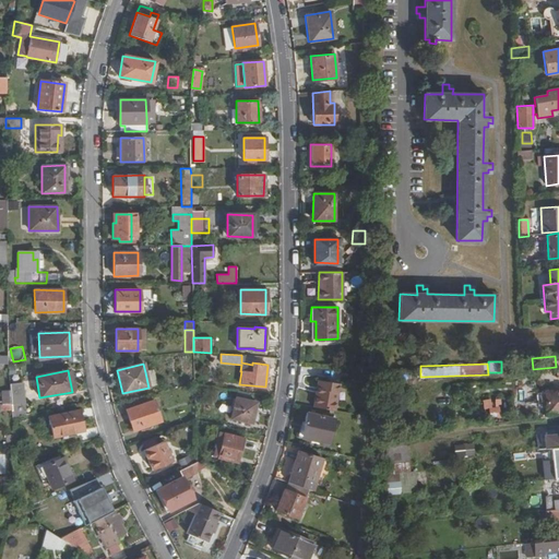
[(145,372),(149,388),(156,385),(153,370),(145,372)]
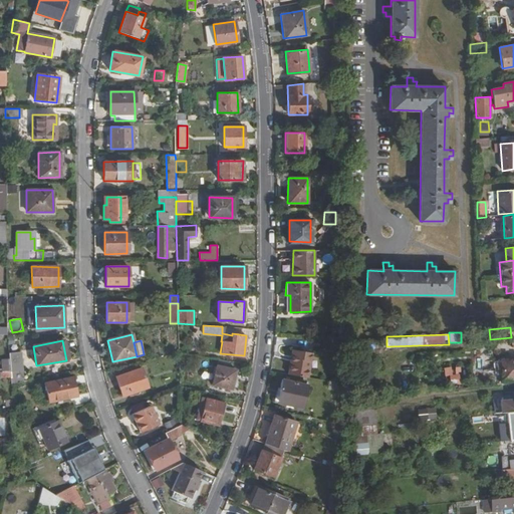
[(289,360),(287,373),(307,377),(311,353),(294,350),(292,361),(289,360)]
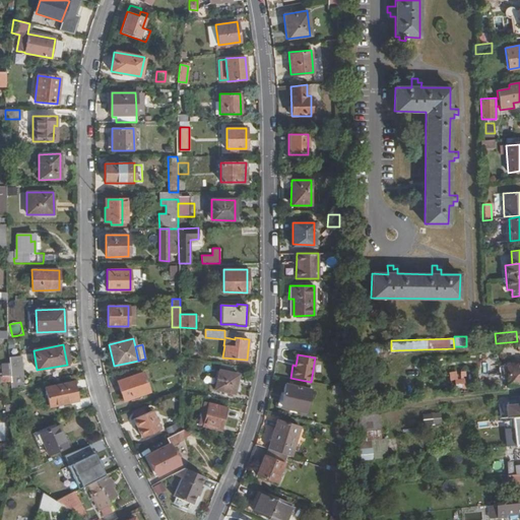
[(20,356),(9,358),(9,364),(10,376),(11,381),(11,387),(22,385),(20,356)]
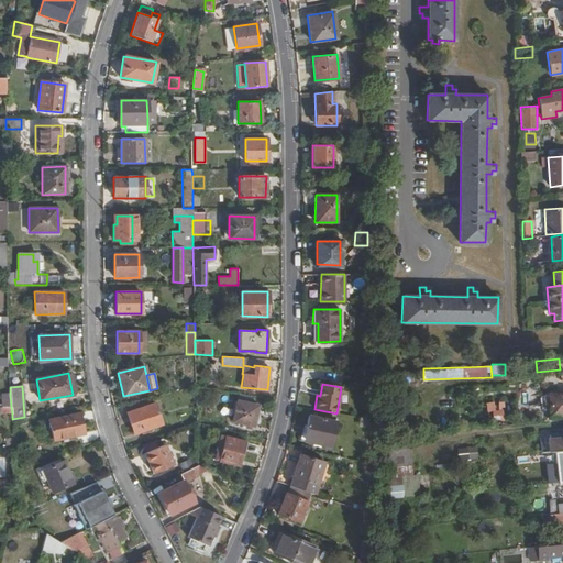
[(562,415),(562,393),(548,395),(550,417),(562,415)]
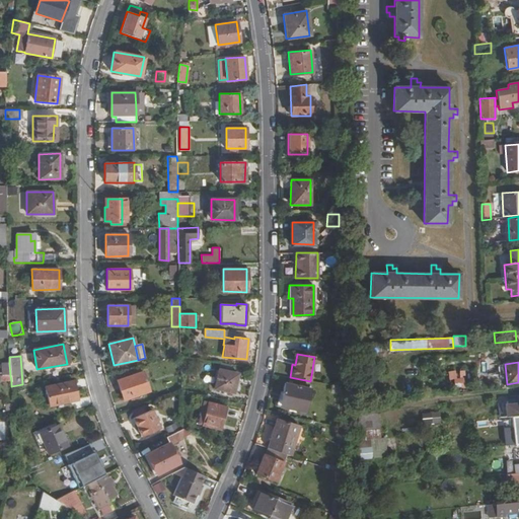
[(10,375),(9,363),(1,363),(2,375),(10,375)]
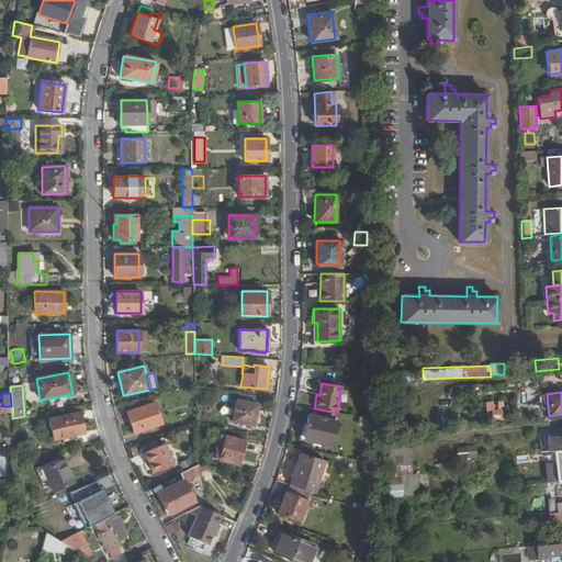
[(253,426),(258,405),(236,400),(232,420),(253,426)]
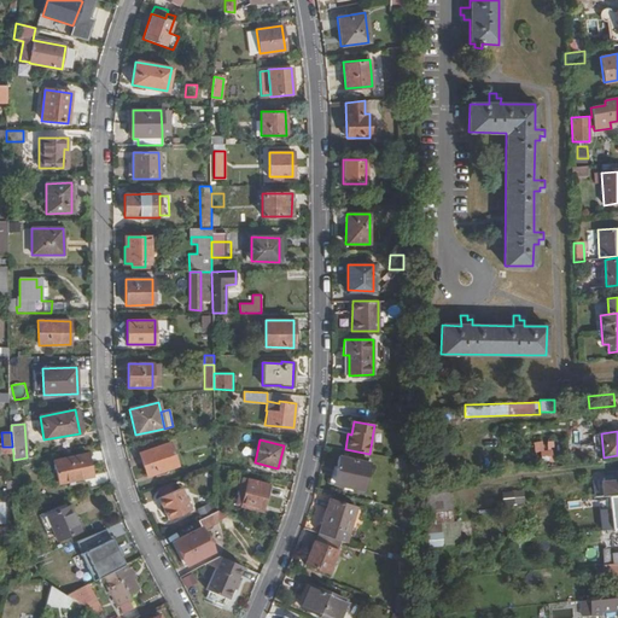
[(534,442),(535,458),(555,456),(554,441),(534,442)]
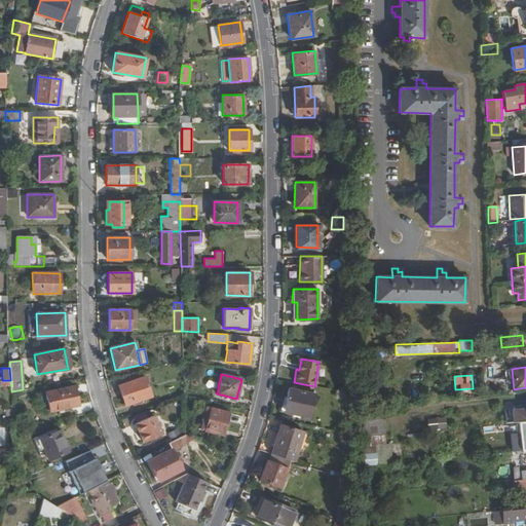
[(151,397),(144,377),(118,386),(124,405),(151,397)]
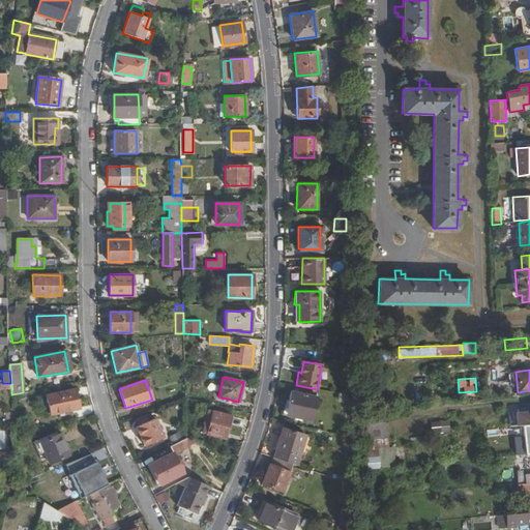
[(79,409),(75,389),(46,395),(50,414),(79,409)]
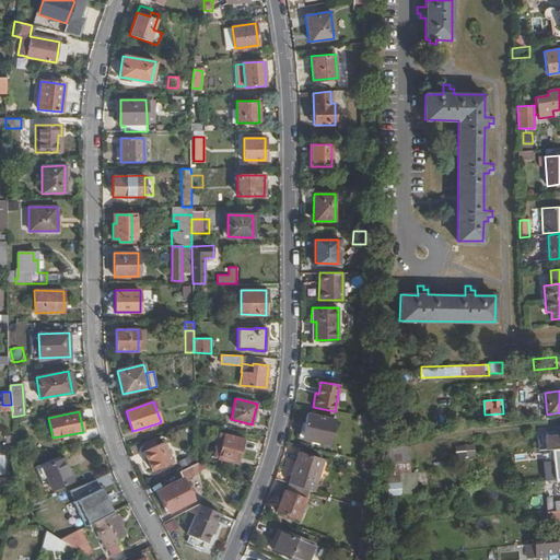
[(329,445),(335,419),(305,412),(301,435),(318,440),(317,442),(329,445)]
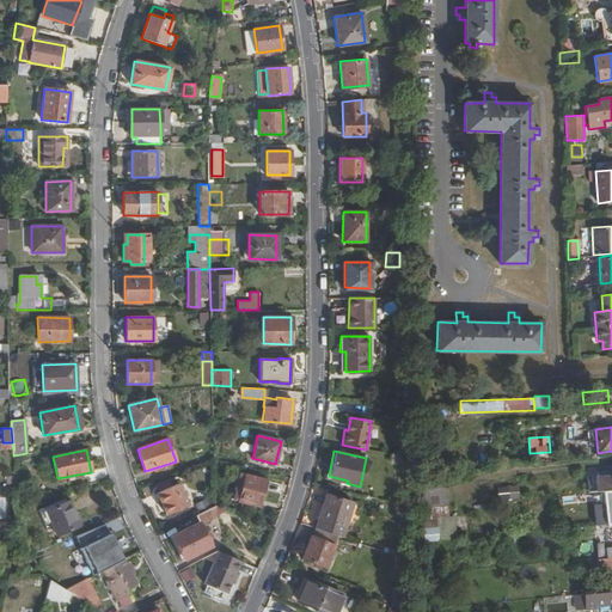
[(402,464),(402,456),(392,453),(390,461),(402,464)]
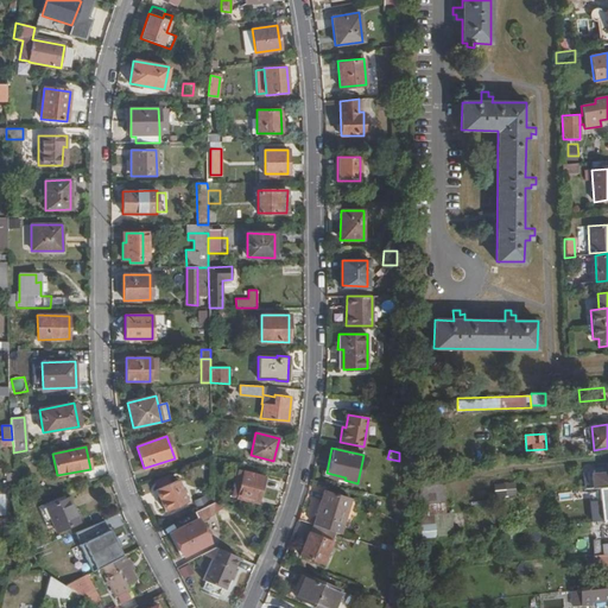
[(593,488),(607,486),(607,464),(590,467),(593,488)]
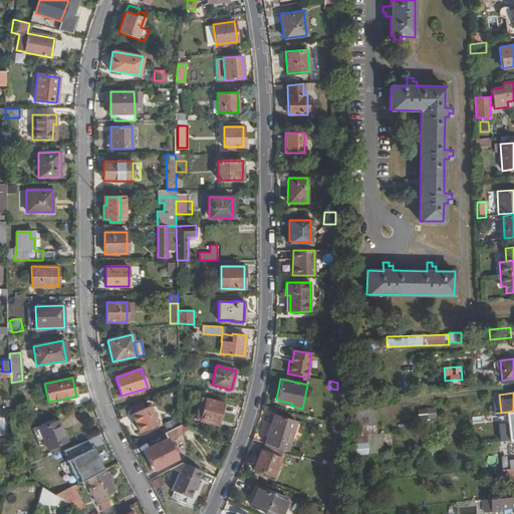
[(203,411),(200,421),(218,426),(223,403),(200,397),(198,410),(203,411)]
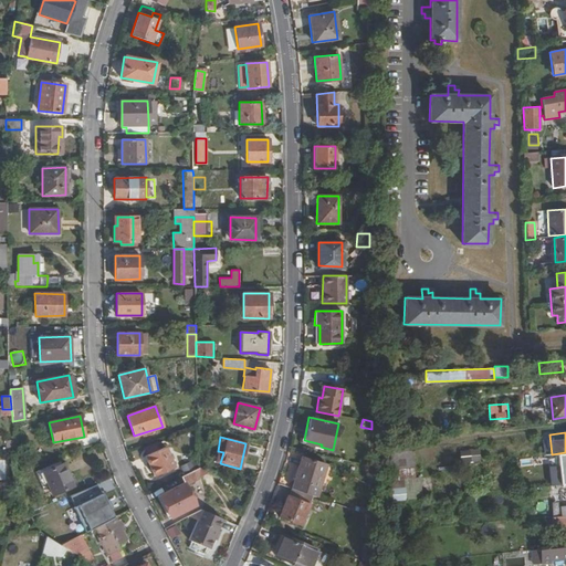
[(410,437),(387,439),(390,469),(391,470),(394,501),(409,499),(408,486),(415,486),(416,499),(436,496),(435,477),(413,478),(413,469),(413,468),(410,437)]
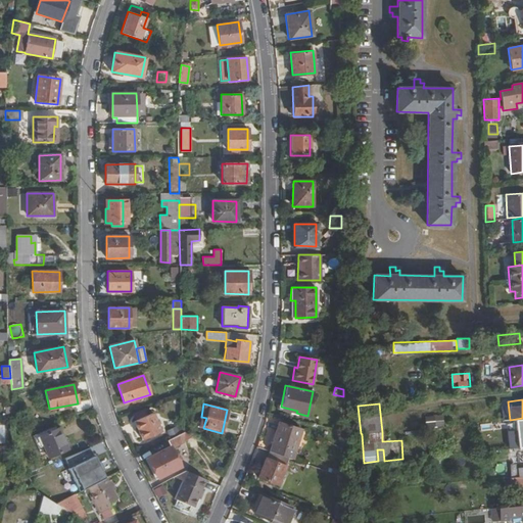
[(161,431),(152,413),(134,421),(142,439),(161,431)]
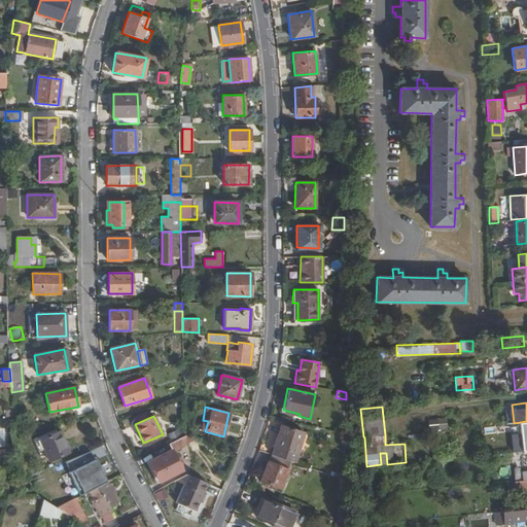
[(447,419),(429,418),(429,429),(447,429),(447,419)]
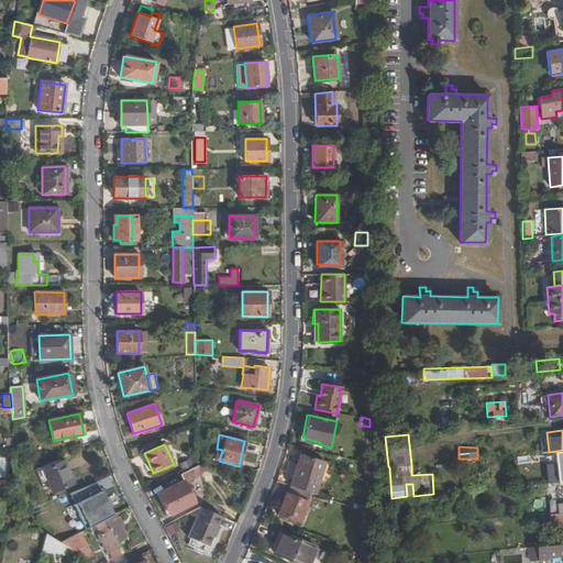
[(562,450),(549,452),(547,452),(548,464),(562,462),(562,450)]
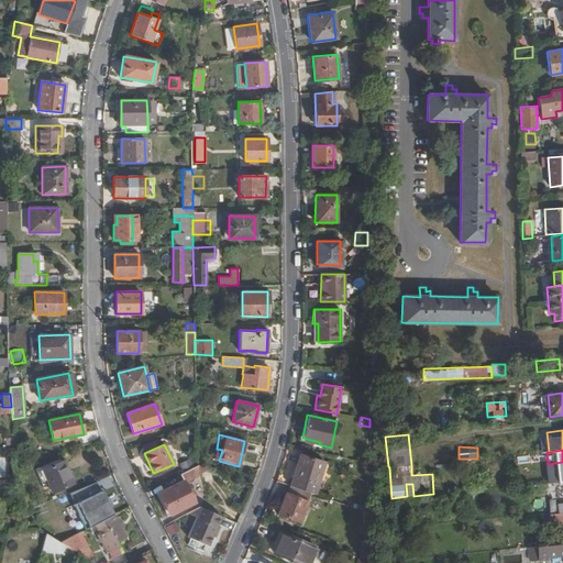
[(311,494),(315,495),(326,462),(300,453),(289,486),(311,494)]
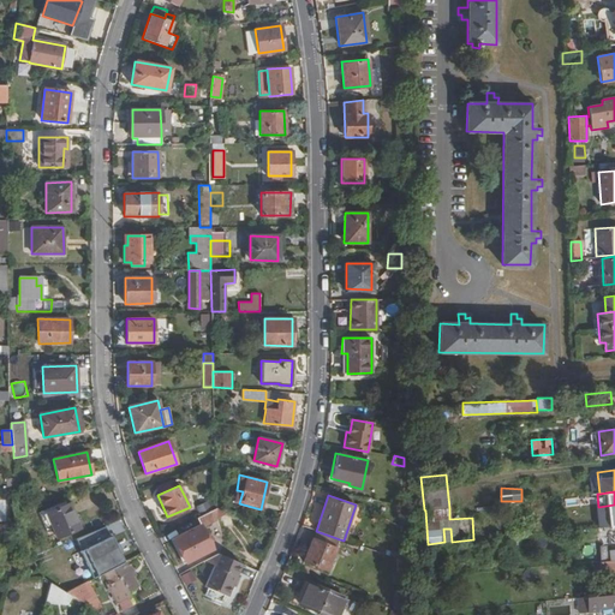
[(79,529),(69,503),(46,513),(57,538),(79,529)]
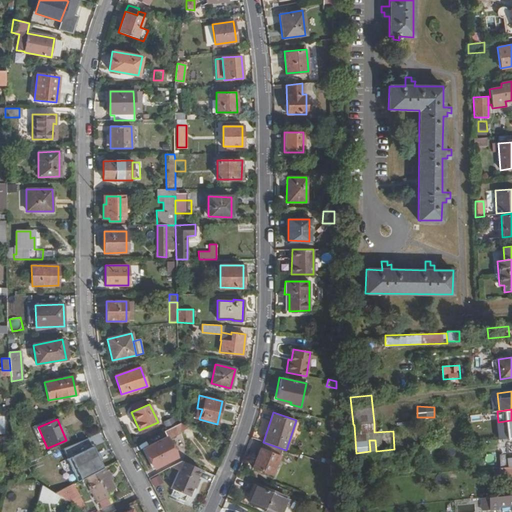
[(179,433),(179,423),(163,431),(166,437),(144,448),(154,468),(176,457),(167,440),(179,433)]
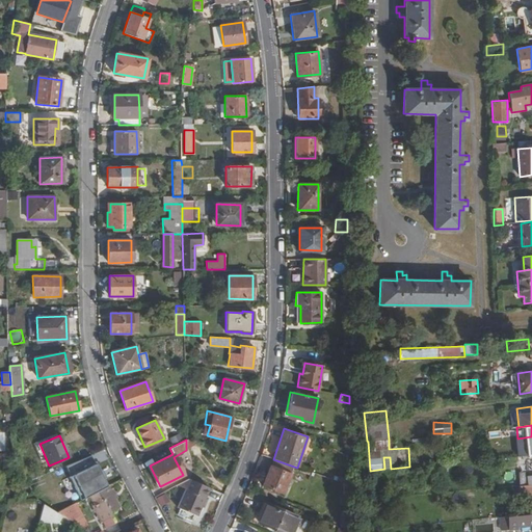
[(273,459),(272,459),(270,467),(291,474),(294,467),(273,459)]
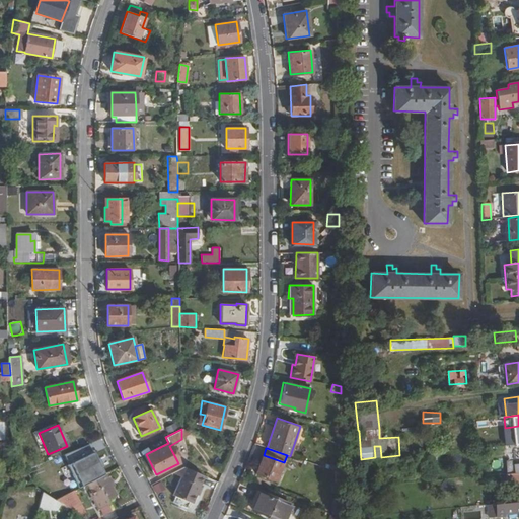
[(284,462),(264,455),(255,473),(275,483),(284,462)]
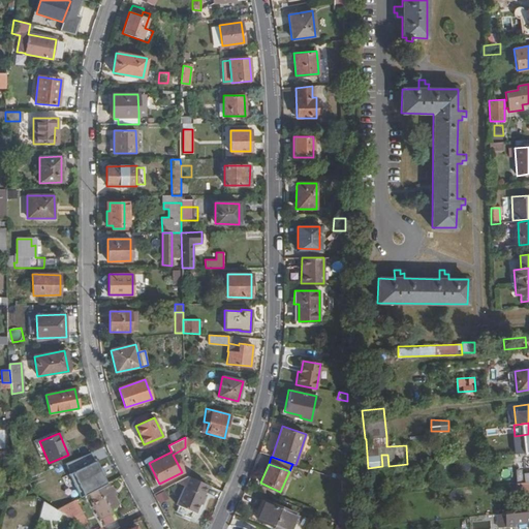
[(176,481),(184,486),(176,504),(179,506),(191,511),(195,514),(196,509),(203,495),(208,485),(187,475),(184,477),(176,481)]
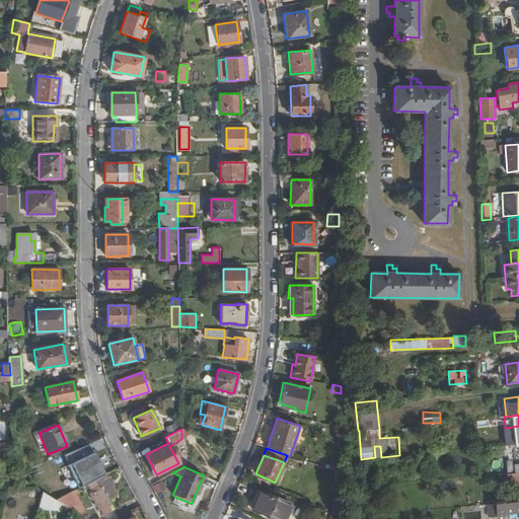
[(31,467),(25,469),(28,475),(33,472),(31,467)]
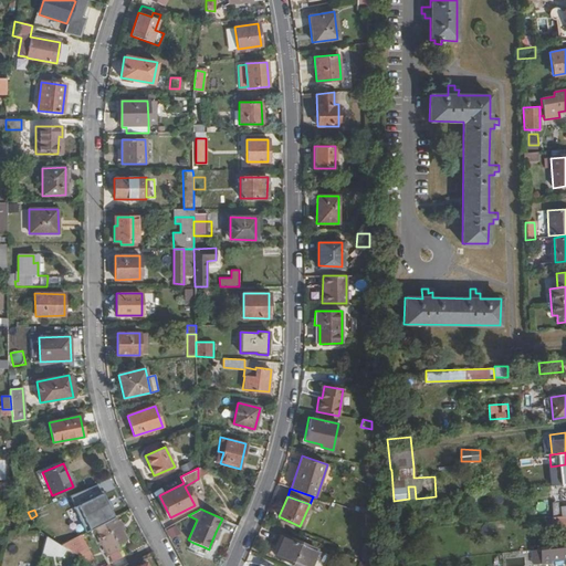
[(37,515),(31,519),(38,531),(39,532),(45,536),(60,545),(61,545),(71,540),(62,522),(45,531),(37,515)]
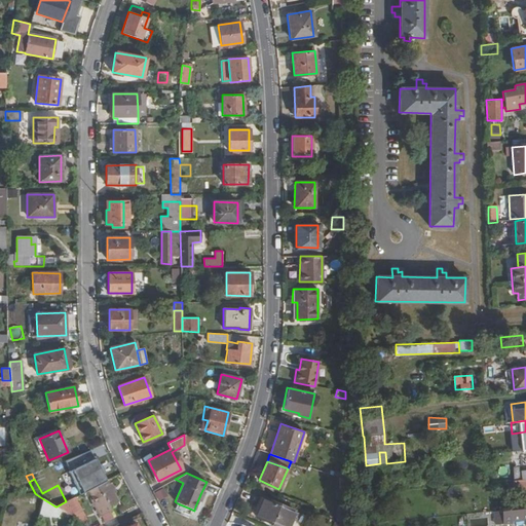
[(115,489),(110,479),(89,489),(95,499),(92,500),(100,515),(110,510),(108,506),(118,501),(112,490),(115,489)]
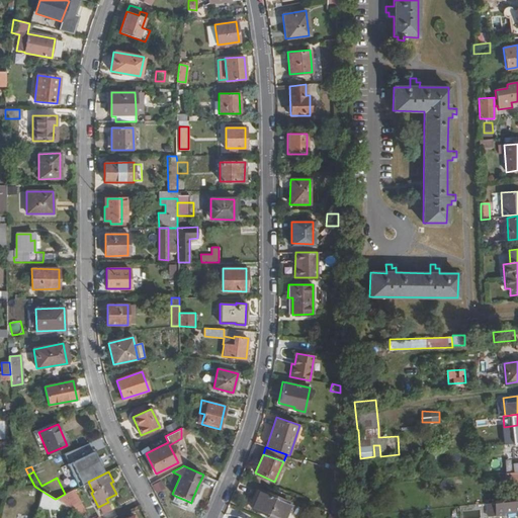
[(201,486),(198,485),(192,499),(194,500),(201,486)]
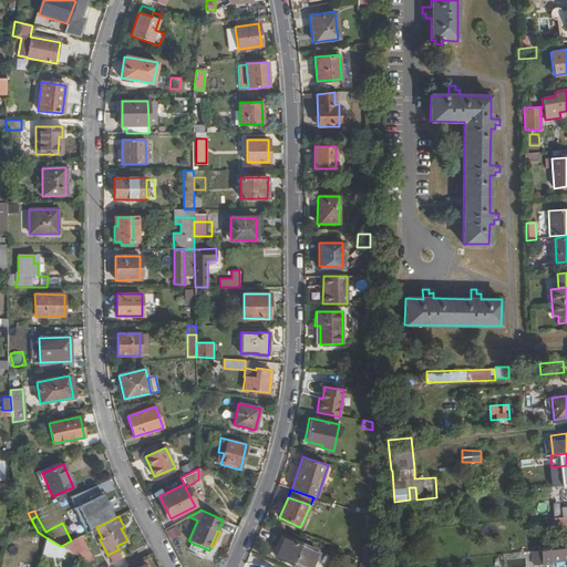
[(270,555),(297,566),(310,566),(318,552),(282,535),(278,545),(276,544),(270,555)]
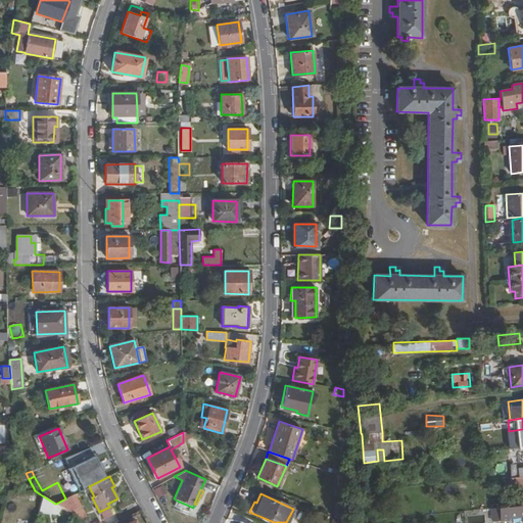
[(55,504),(42,495),(41,502),(52,509),(55,504)]
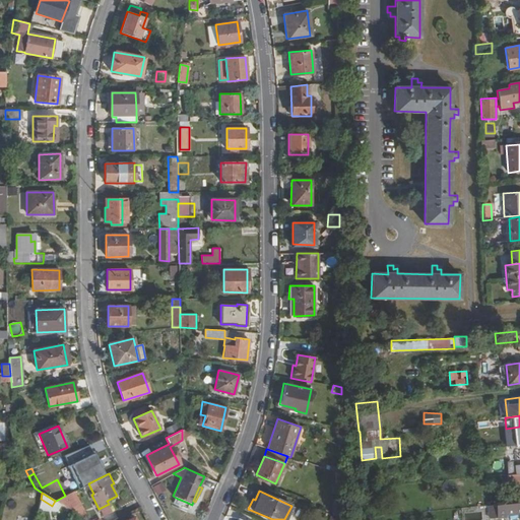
[(71,493),(65,496),(56,501),(70,509),(78,506),(71,493)]
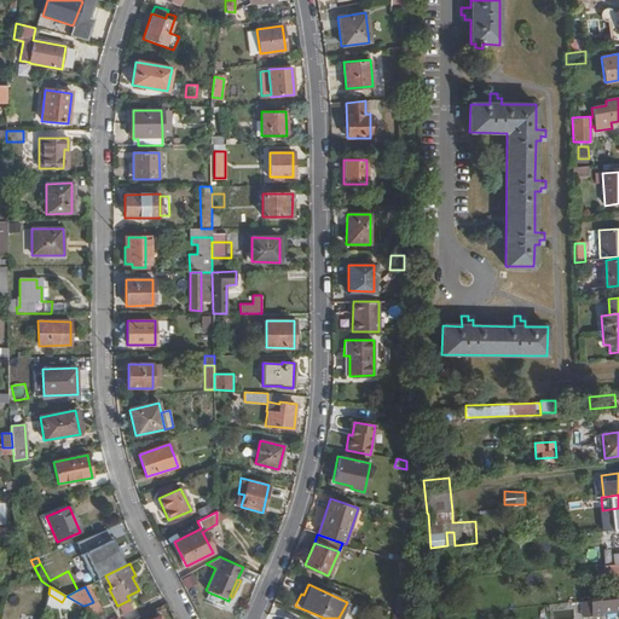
[(618,588),(605,590),(605,600),(618,599),(618,588)]
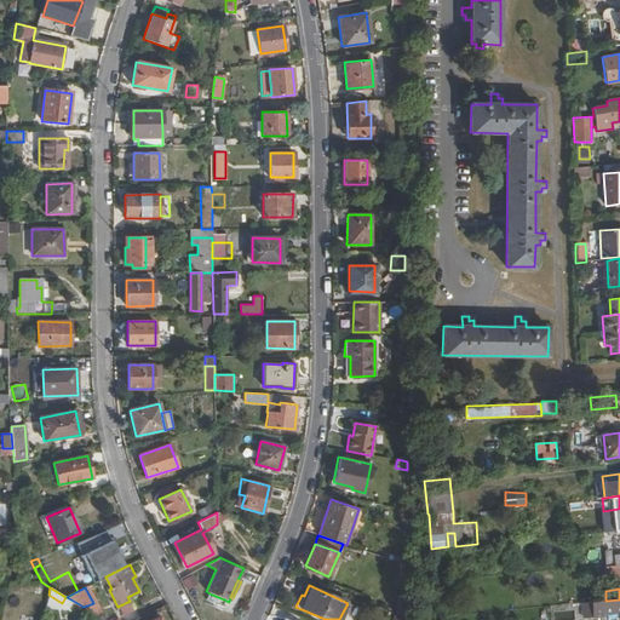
[(222,603),(224,600),(210,593),(207,597),(222,603)]
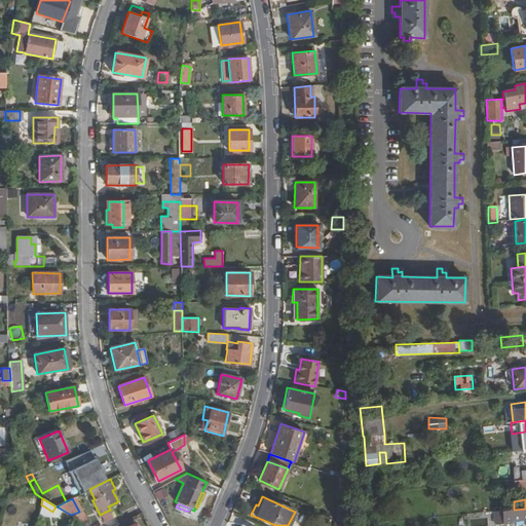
[(525,509),(514,510),(501,511),(502,523),(512,523),(511,521),(525,519),(525,509)]
